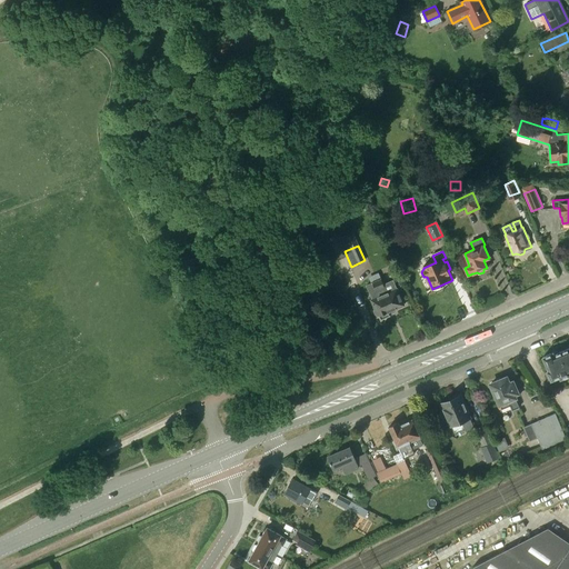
[(369,279),(371,283),(367,286),(372,299),(371,300),(375,308),(375,309),(373,311),(375,315),(378,317),(379,316),(381,319),(389,316),(388,312),(403,306),(397,289),(392,280),(383,285),(379,275),(369,279)]
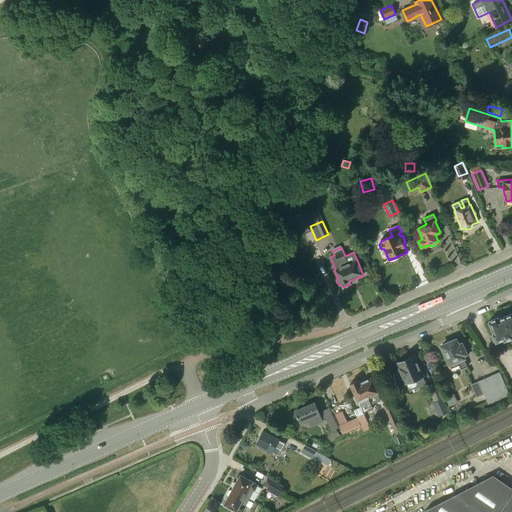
[(511,313),(498,319),(498,317),(488,321),(494,333),(492,334),(493,334),(490,335),(493,342),(496,341),(496,342),(503,339),(504,341),(511,337),(511,313)]
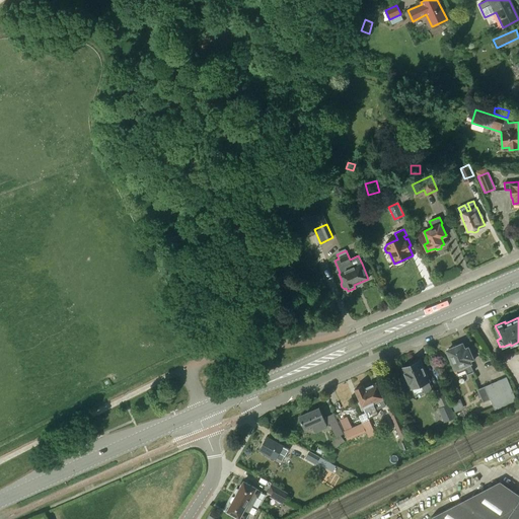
[(471,359),(467,349),(464,350),(461,345),(447,351),(455,369),(456,369),(457,373),(465,370),(467,374),(473,371),(470,365),(468,360),(471,359)]
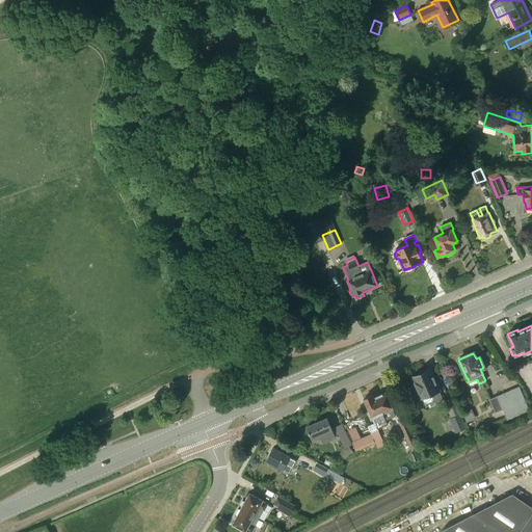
[(443,400),(430,370),(413,377),(416,382),(413,384),(410,388),(413,392),(416,394),(420,392),(422,398),(431,394),(435,403),(443,400)]
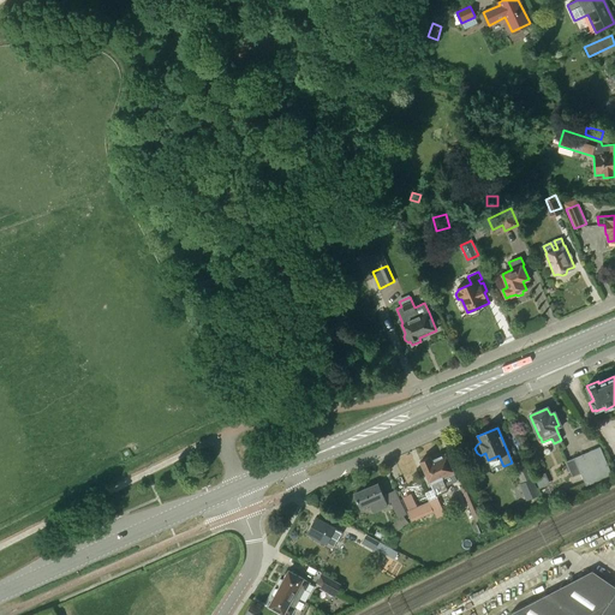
[(599,447),(574,458),(566,461),(572,477),(580,473),(585,485),(611,475),(599,447)]
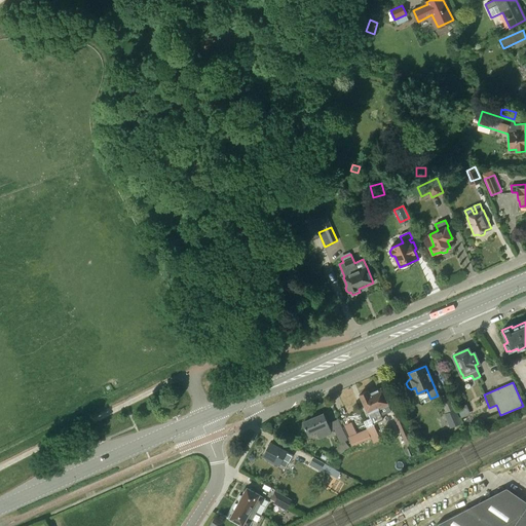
[(383,419),(381,416),(391,411),(381,388),(371,392),(378,409),(375,410),(379,421),(383,419)]
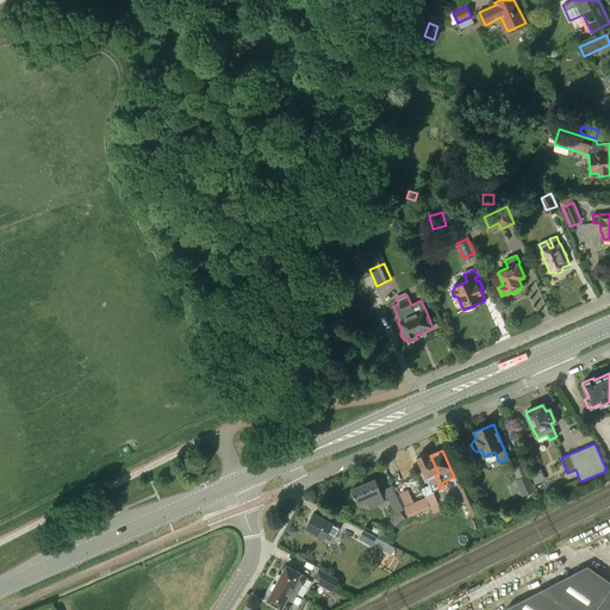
[(439,474),(430,455),(428,456),(427,453),(417,458),(427,479),(428,479),(433,492),(440,489),(435,475),(439,474)]
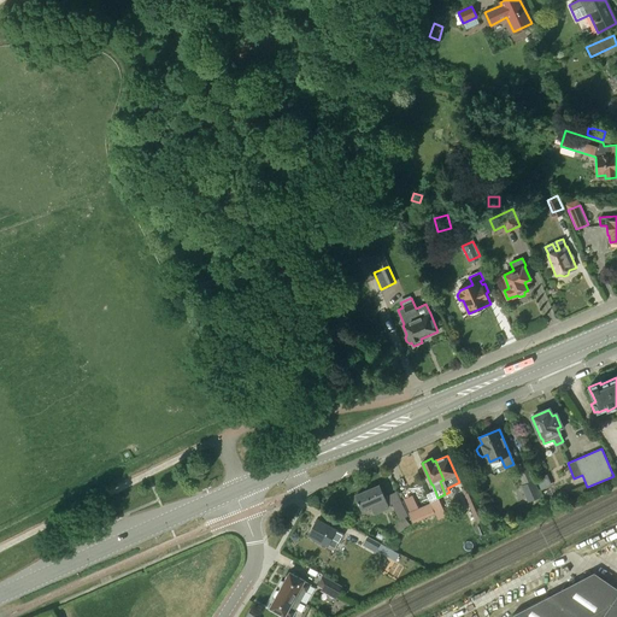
[(516,464),(523,481),(530,495),(533,494),(536,503),(544,500),(540,492),(538,492),(532,477),(523,460),(516,464)]
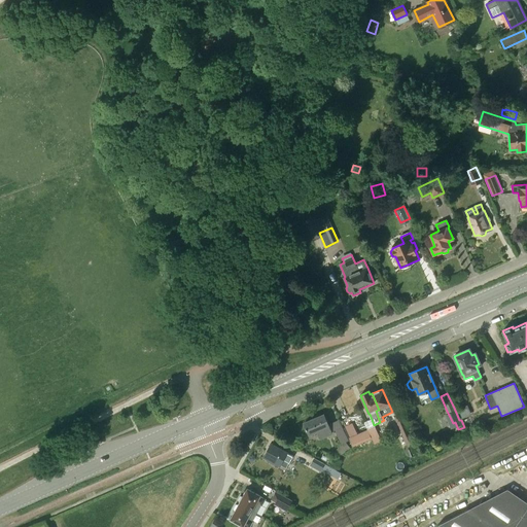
[(323,414),(304,422),(309,434),(316,431),(320,440),(332,434),(331,431),(328,424),(323,414)]
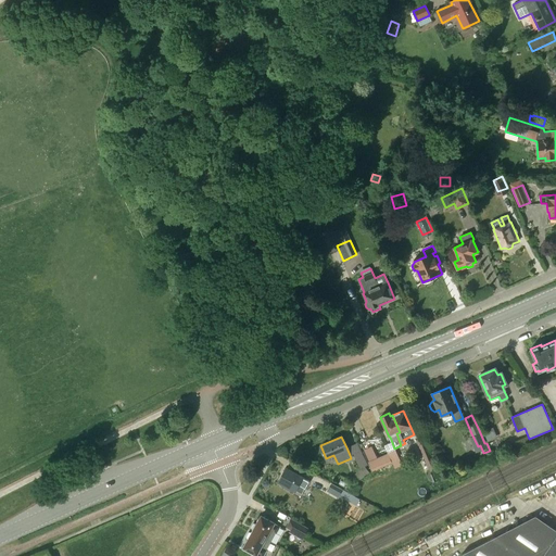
[(395,450),(369,462),(368,462),(371,469),(391,460),(394,469),(402,466),(395,450)]
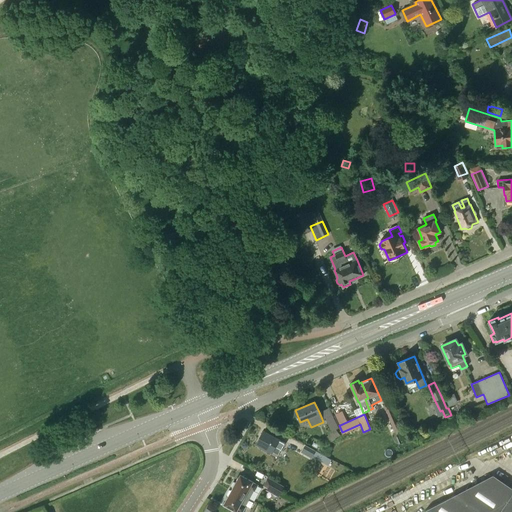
[(339,428),(333,415),(325,418),(331,431),(339,428)]
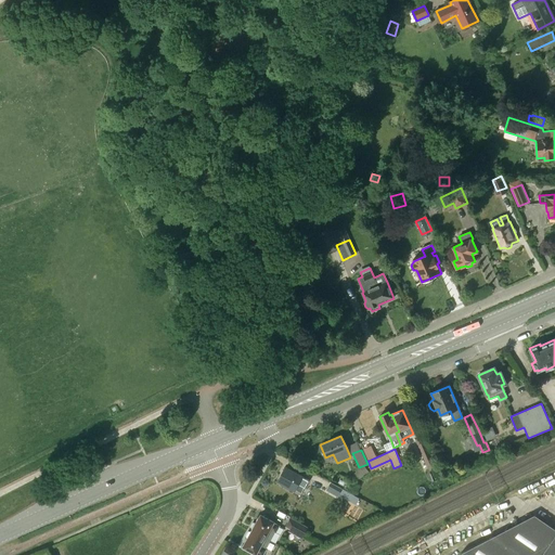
[(301,493),(309,480),(285,467),(278,480),(301,493)]
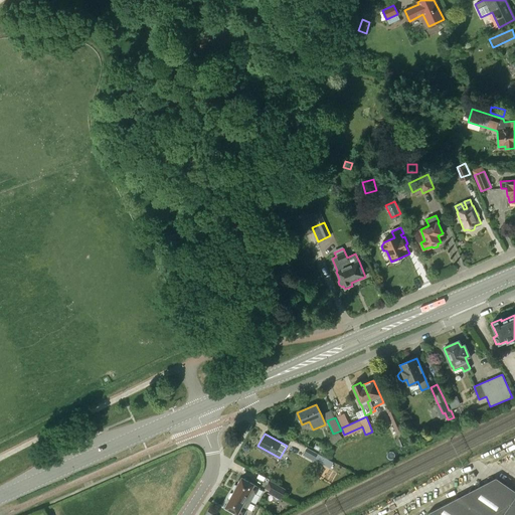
[(307,448),(307,449),(303,455),(314,461),(315,459),(319,461),(322,456),(307,448)]
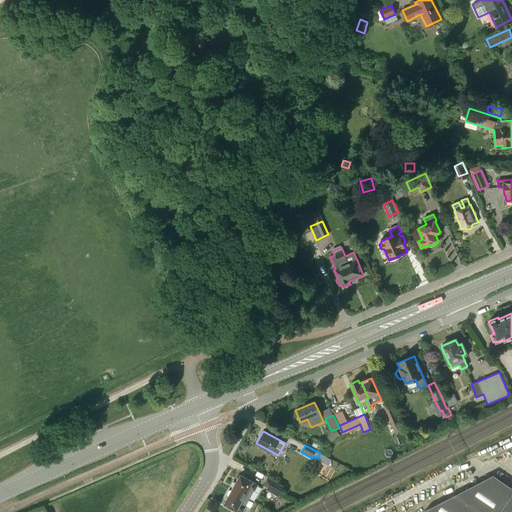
[(328,466),(331,460),(324,456),(321,461),(328,466)]
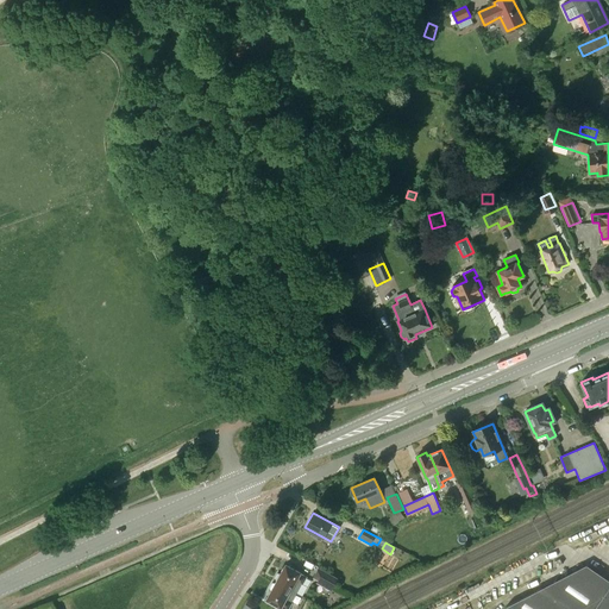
[(277,583),(295,592),(301,582),(302,583),(306,577),(299,575),(300,572),(287,565),(277,583)]
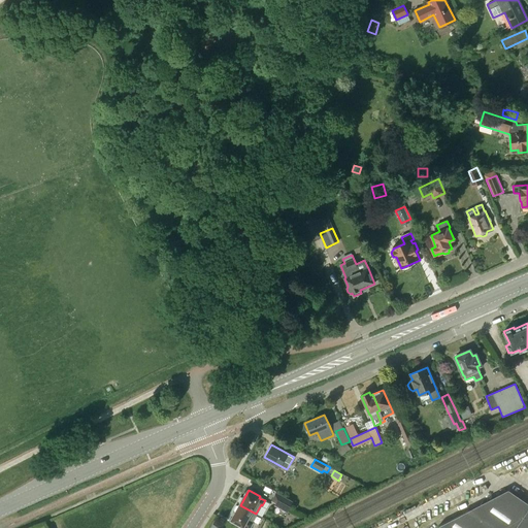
[(438,526),(436,527),(527,527),(527,502),(508,490),(496,496),(481,518),(469,510),(438,526)]
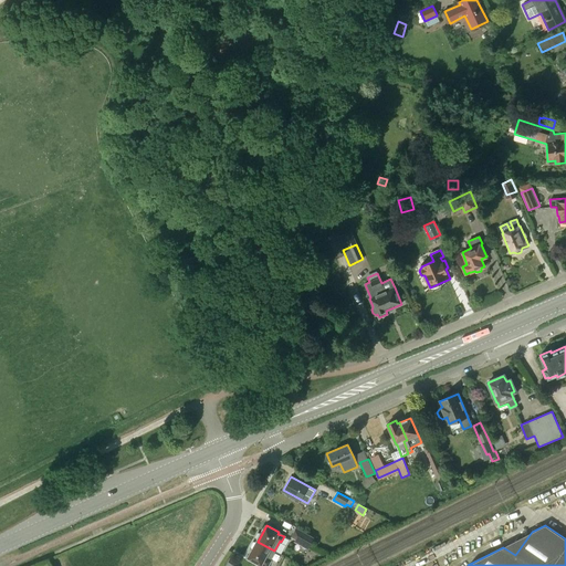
[(307,549),(313,537),(296,528),(292,537),(304,544),(302,546),(307,549)]
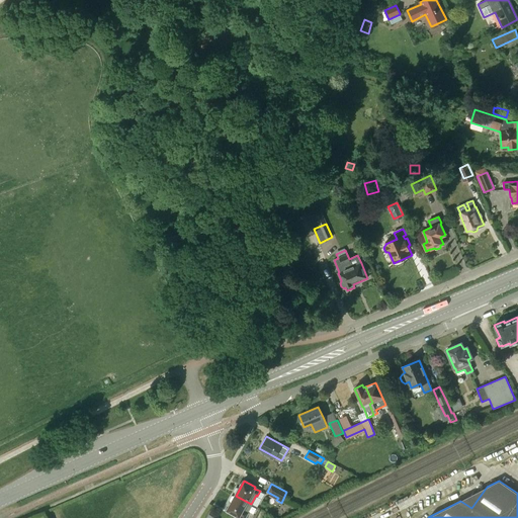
[(251,504),(236,496),(228,510),(239,516),(240,515),(245,517),(247,513),(246,512),(251,504)]
